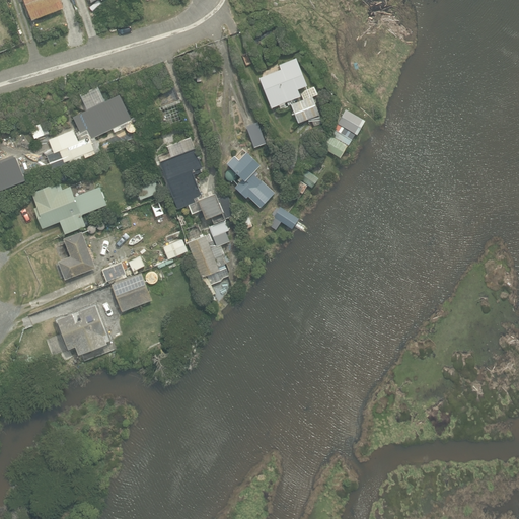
[(23,0),(31,20),(64,8),(60,0),(23,0)]
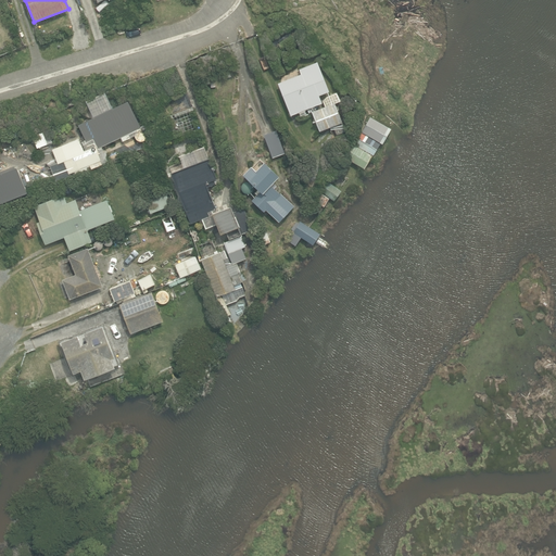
[(306,114),(305,110),(321,103),(318,96),(329,92),(317,62),(299,70),(301,74),(278,84),(291,116),(299,113),(300,116),(306,114)]
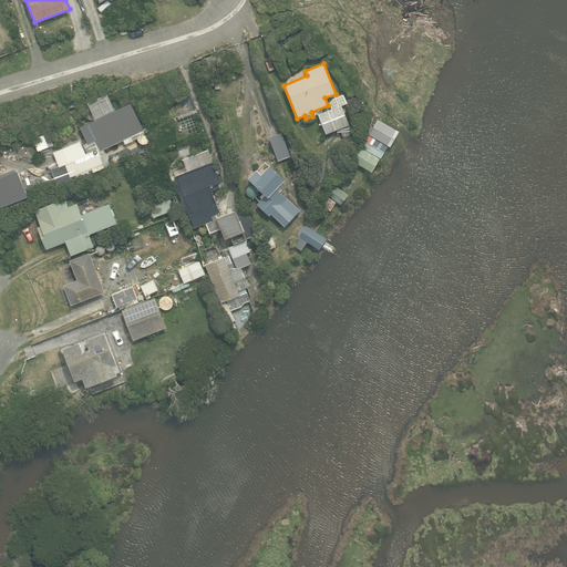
[(209,86),(218,84),(217,78),(208,80),(209,86)]
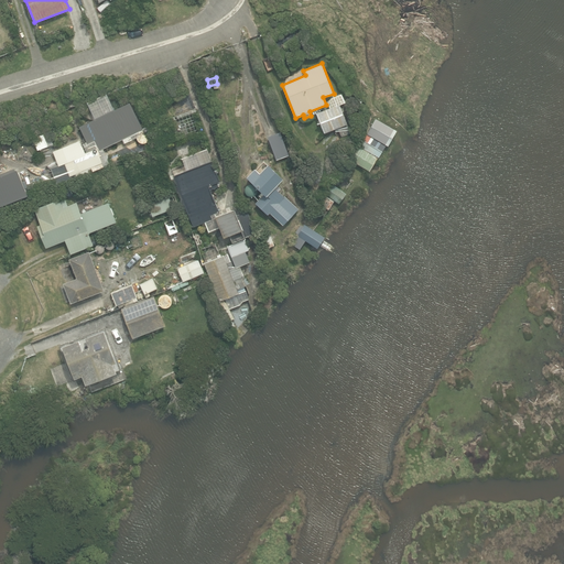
[(351,138),(346,125),(347,125),(339,106),(345,104),(342,95),(332,98),(327,102),(329,108),(316,114),(324,133),(338,128),(343,141),(351,138)]
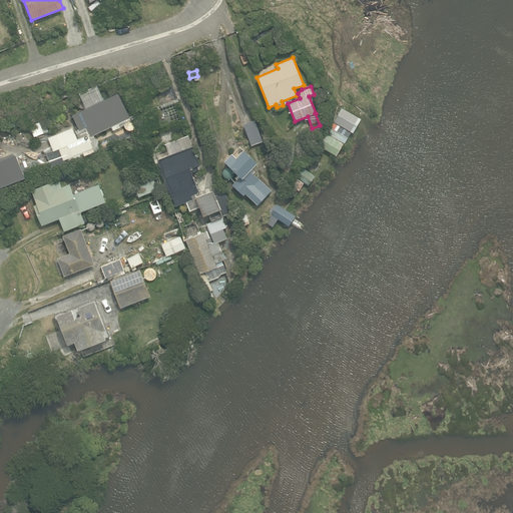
[(118,128),(116,124),(129,118),(118,93),(72,115),(79,130),(86,127),(91,136),(111,127),(113,130),(118,128)]
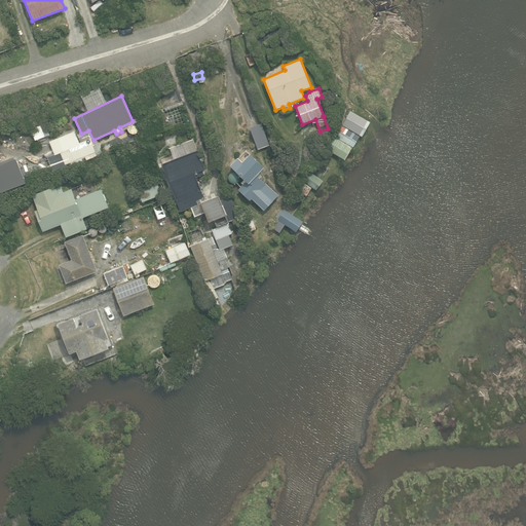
[(363,133),(370,118),(350,108),(343,122),(363,133)]
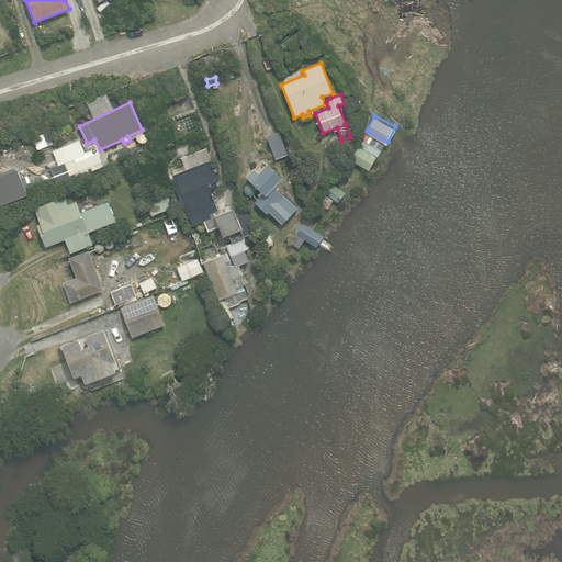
[(158,142),(170,136),(166,125),(154,131),(158,142)]
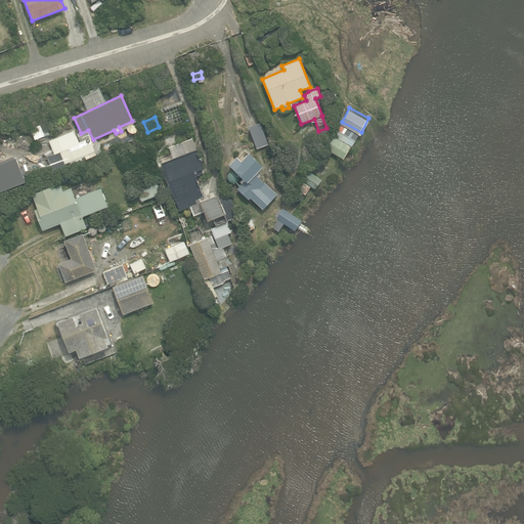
[(257,148),(269,144),(261,123),(249,127),(257,148)]
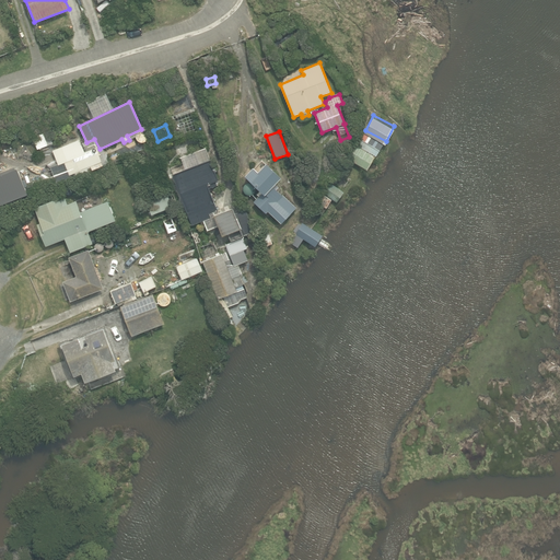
[(375,158),(383,144),(364,133),(357,146),(375,158)]
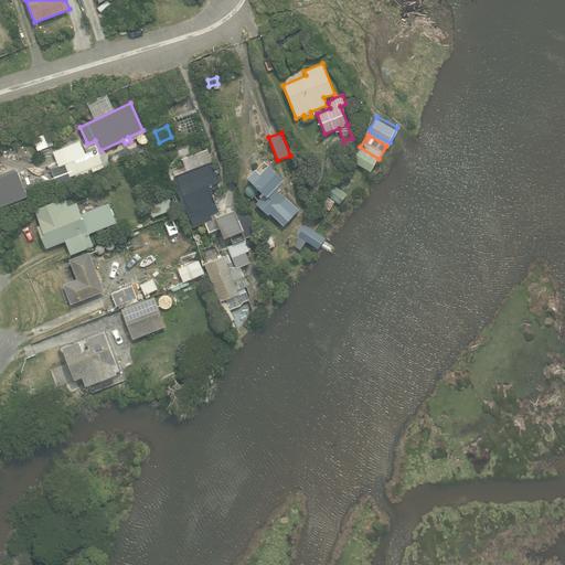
[(84,155),(80,142),(59,150),(64,163),(71,160),(78,180),(94,174),(93,172),(104,168),(97,149),(84,155)]
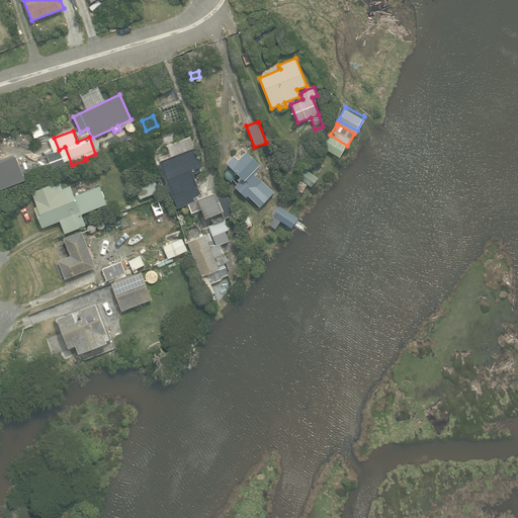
[(339,158),(346,146),(329,136),(322,148),(339,158)]
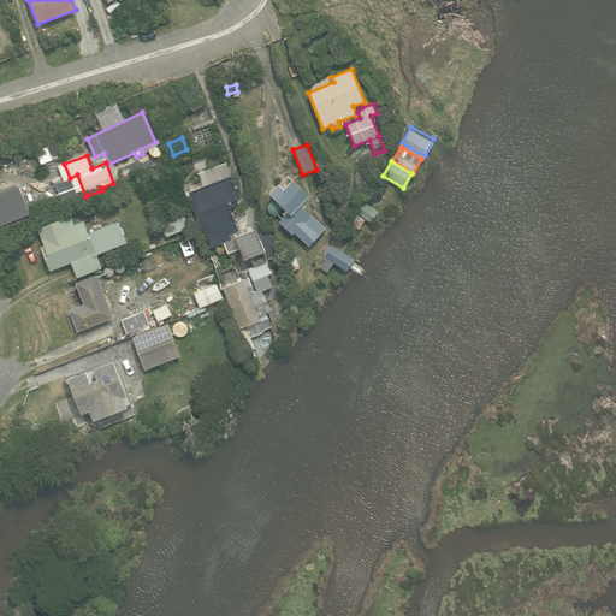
[(232,240),(230,236),(238,232),(229,208),(242,203),(231,176),(190,193),(212,248),(225,243),(229,253),(240,248),(244,260),(250,258),(254,265),(279,255),(270,231),(258,236),(255,229),(236,236),(236,238),(232,240)]
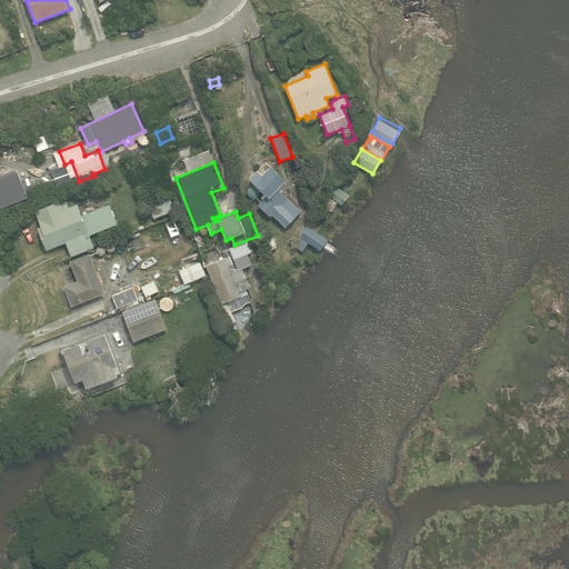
[(286,180),(266,162),(258,171),(257,170),(248,180),(266,197),(257,206),(270,217),(271,215),(286,228),(301,211),(287,198),(287,199),(281,193),(283,190),(279,187),(286,180)]
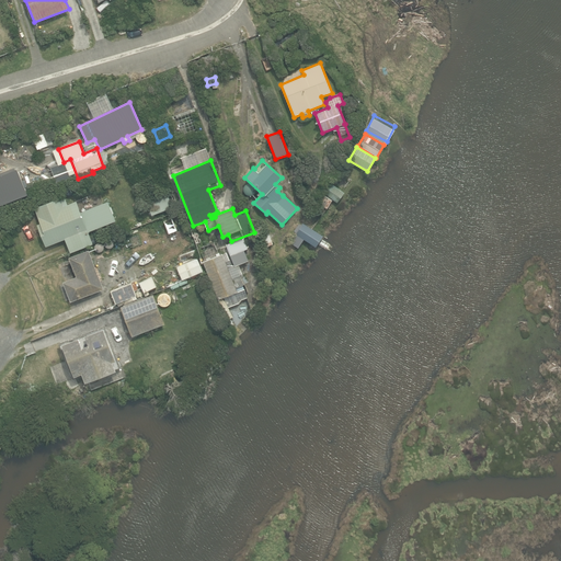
[(338,203),(343,193),(328,182),(321,192),(338,203)]
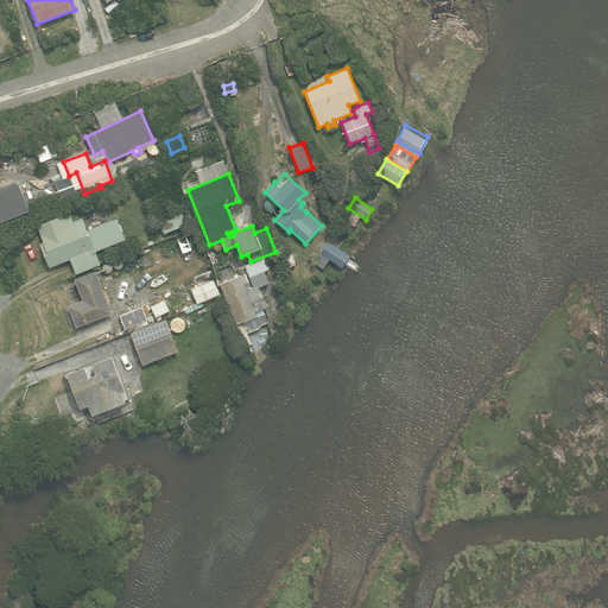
[(354,227),(360,217),(346,209),(341,219),(354,227)]
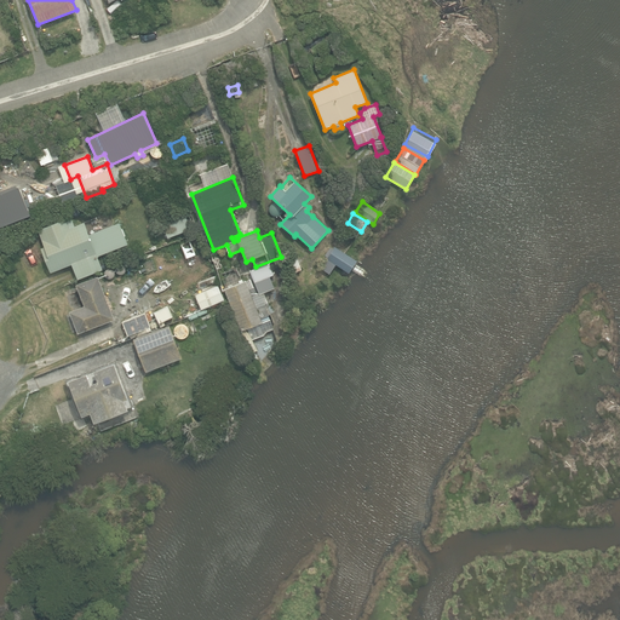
[(167,239),(190,230),(185,214),(161,223),(167,239)]
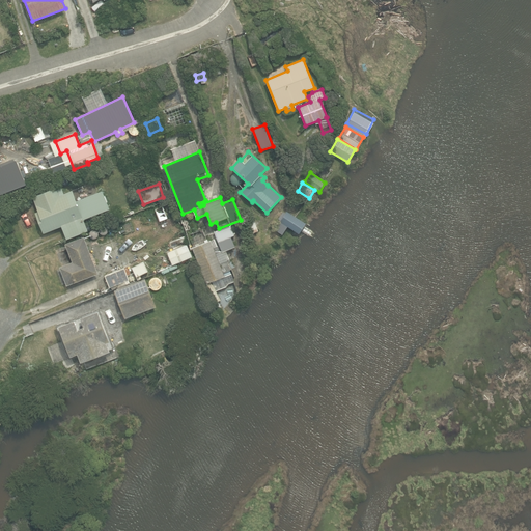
[(60,195),(57,188),(32,197),(38,212),(35,213),(43,233),(61,227),(66,240),(87,231),(82,218),(77,202),(72,204),(66,193),(60,195)]
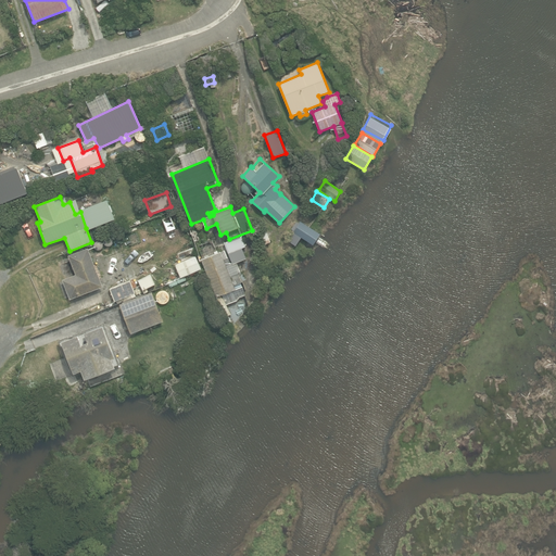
[(166,231),(175,229),(171,216),(163,219),(166,231)]
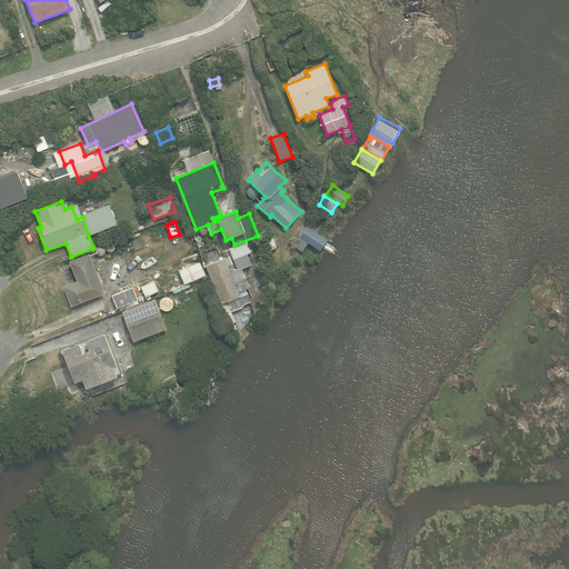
[(328,239),(307,227),(306,229),(302,227),(298,235),(301,237),(300,238),(320,251),(328,239)]
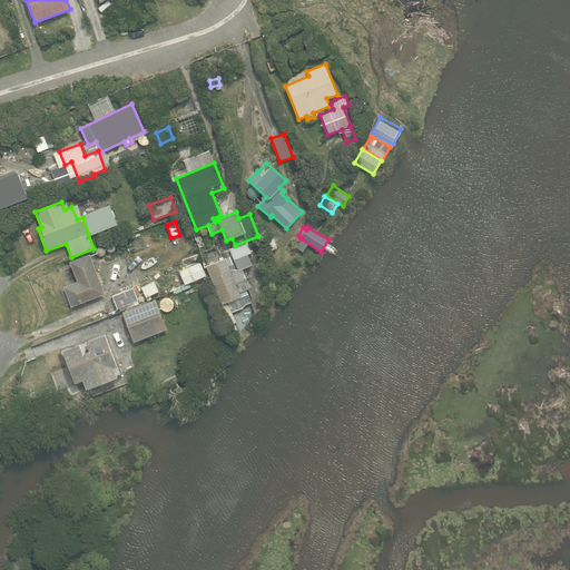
[(130,248),(148,238),(145,232),(127,242),(130,248)]
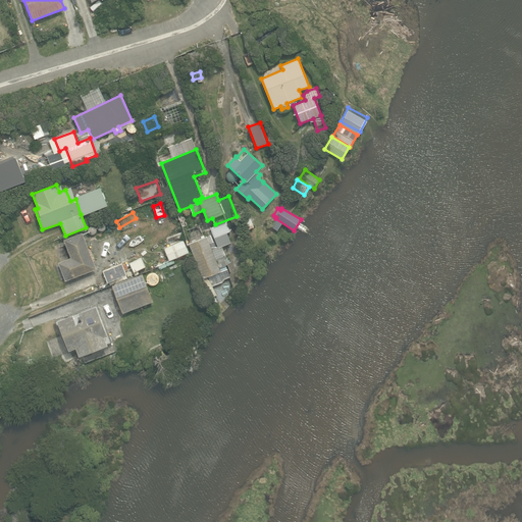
[(246,230),(255,227),(250,212),(241,215),(246,230)]
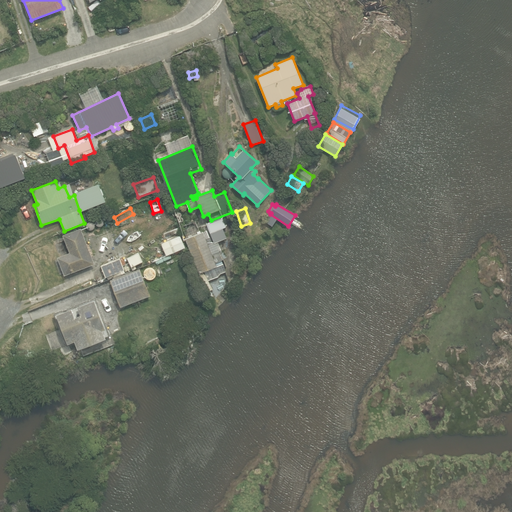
[(161,223),(166,220),(163,213),(158,216),(161,223)]
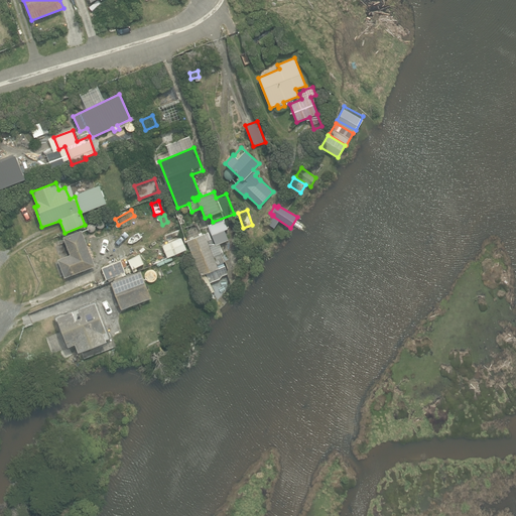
[(212,235),(228,229),(224,219),(208,225),(212,235)]
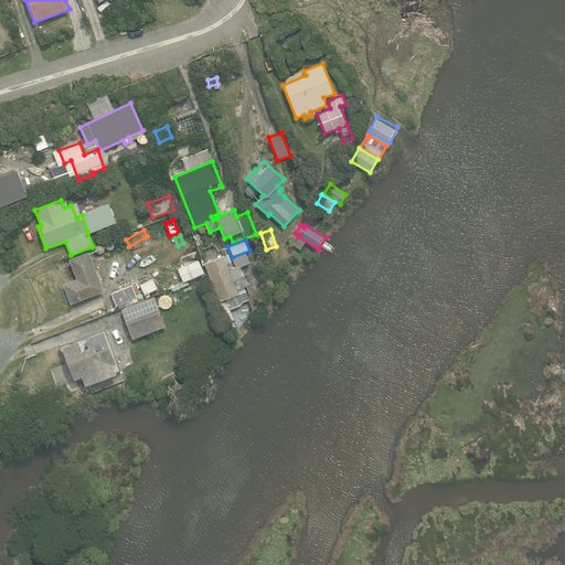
[(71,305),(104,291),(89,253),(70,259),(76,279),(63,285),(71,305)]
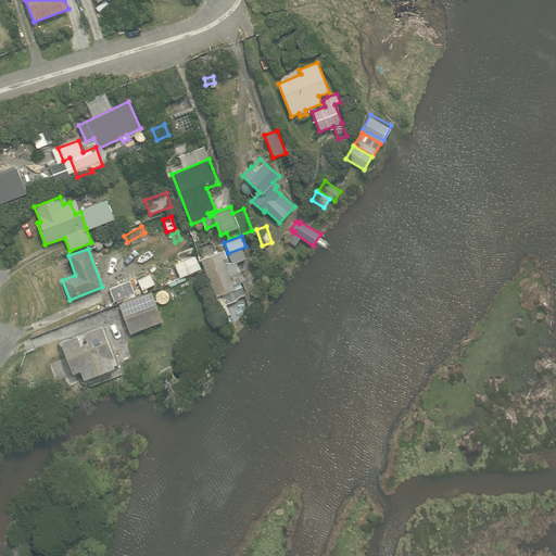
[(185,274),(196,269),(188,250),(177,254),(185,274)]
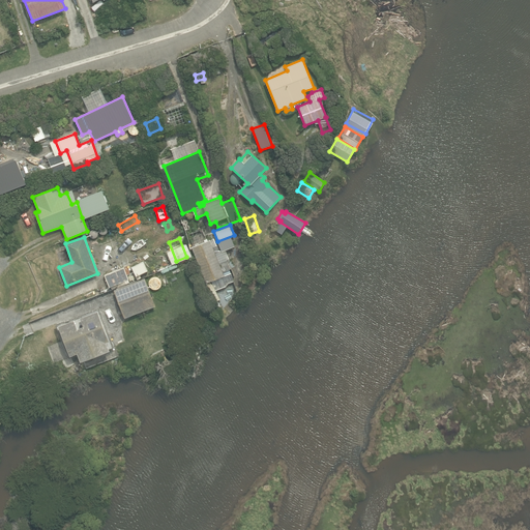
[(212,247),(210,241),(192,247),(204,283),(224,275),(223,271),(230,268),(227,260),(218,263),(215,254),(219,252),(217,246),(212,247)]
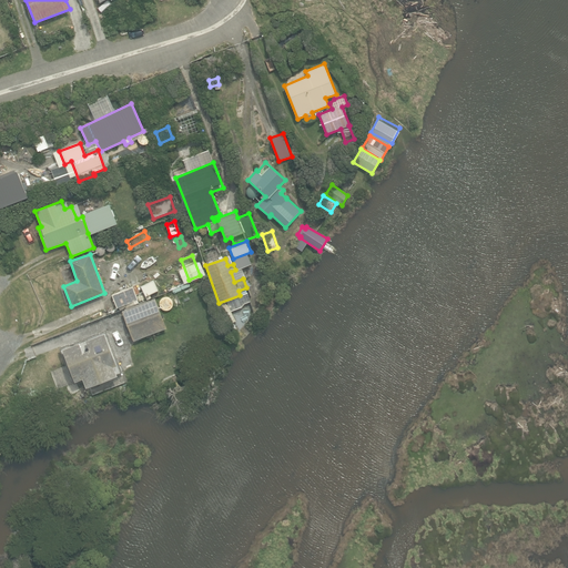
[(146,300),(151,297),(150,295),(158,291),(153,281),(141,286),(146,300)]
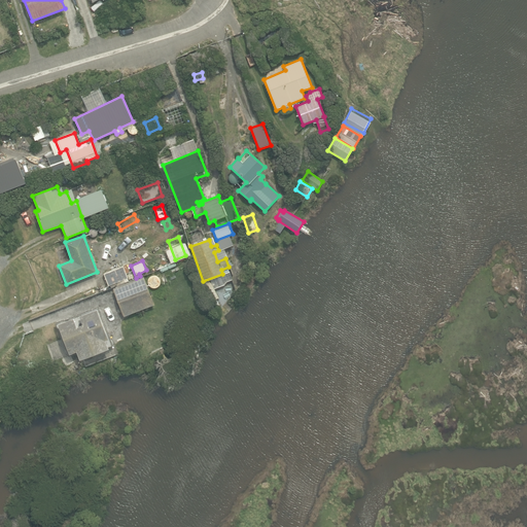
[(111,287),(128,281),(125,274),(130,272),(127,265),(104,274),(108,285),(110,285),(111,287)]
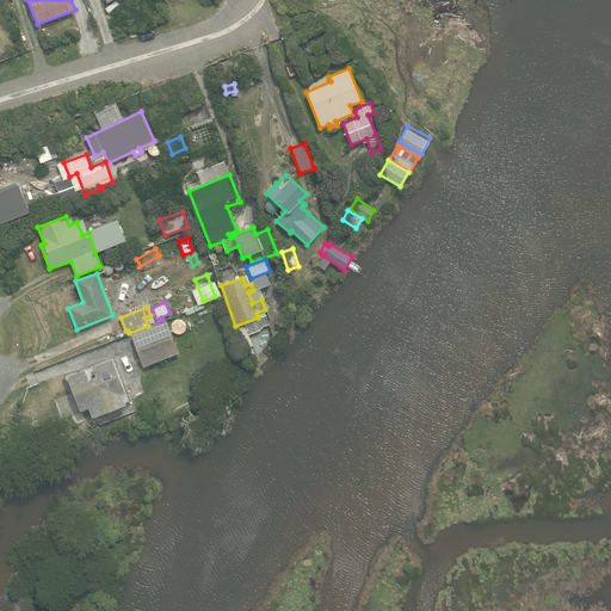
[(143,366),(179,353),(167,321),(131,335),(143,366)]
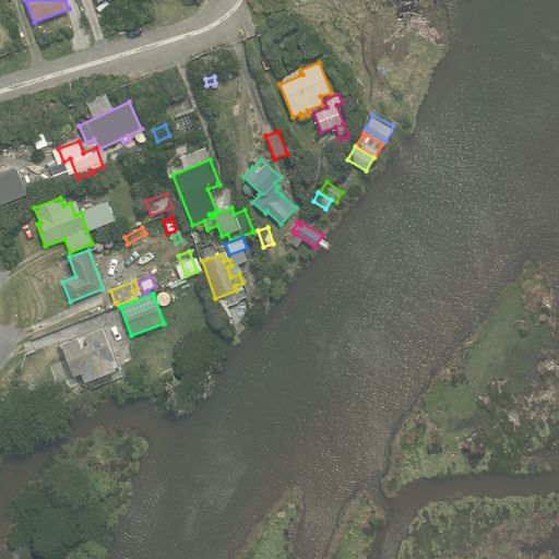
[(225,319),(233,316),(223,298),(216,302),(225,319)]
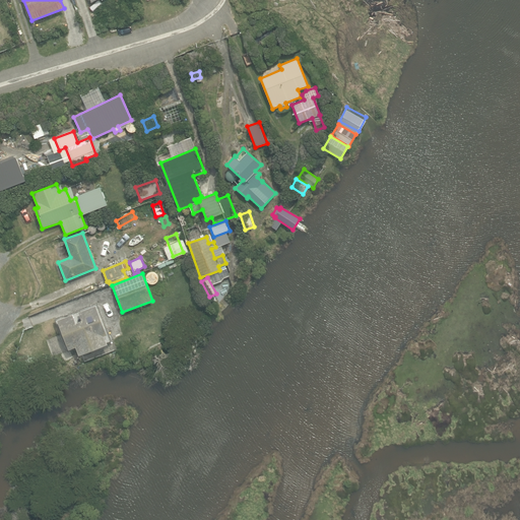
[(112,340),(98,303),(55,319),(56,321),(58,320),(69,349),(76,346),(79,354),(108,343),(107,342),(112,340)]
